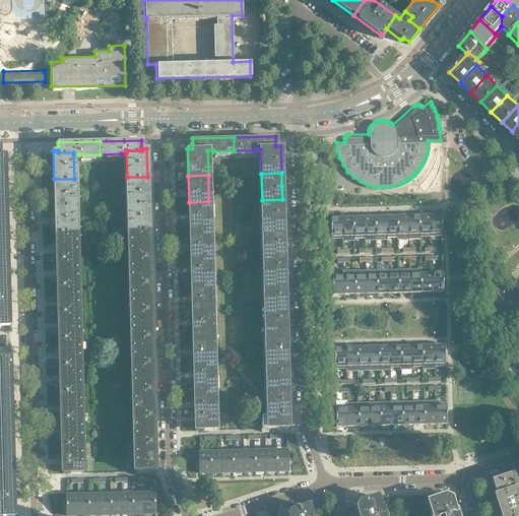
[(148,203),(147,177),(127,177),(127,203),(148,203)]
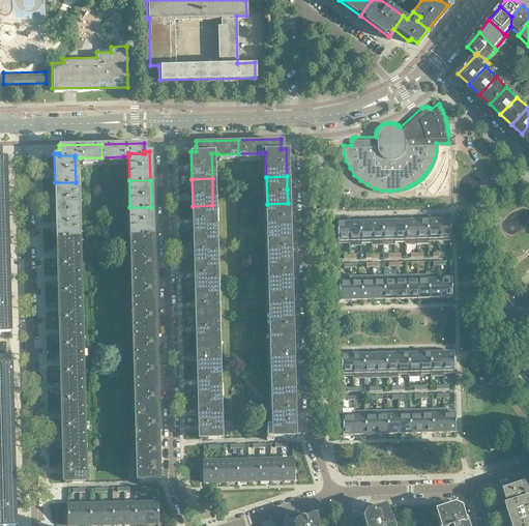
[(77,209),(76,182),(55,182),(56,209),(77,209)]
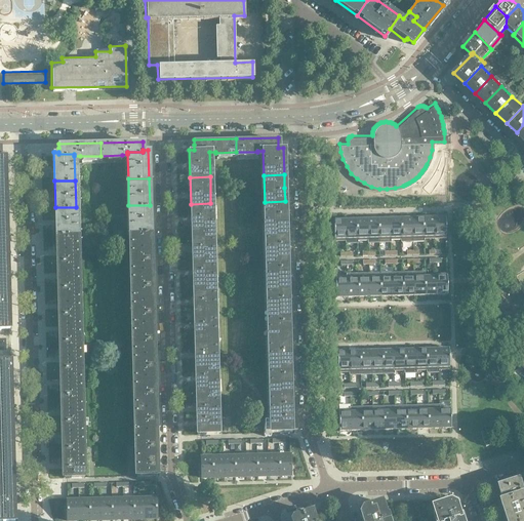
[(285,228),(285,201),(265,202),(265,229),(285,228)]
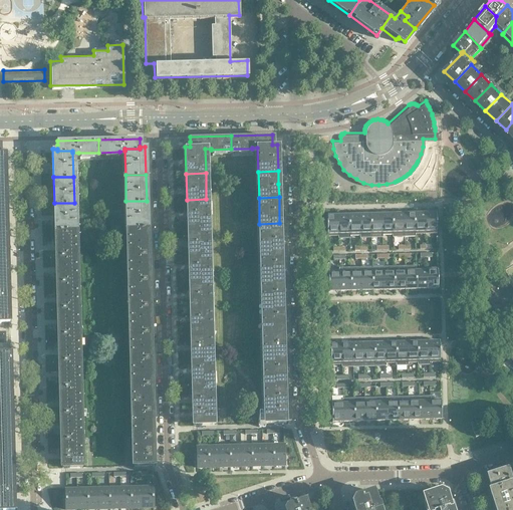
[(207,225),(206,199),(187,200),(187,226),(207,225)]
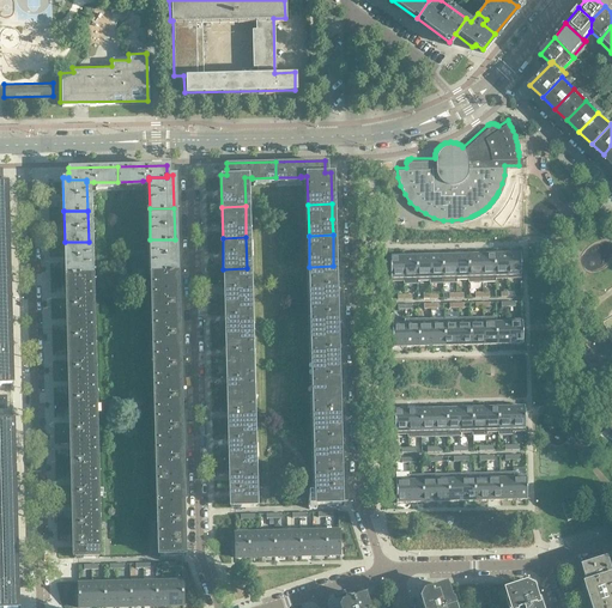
[(175,271),(175,239),(150,239),(151,271),(175,271)]
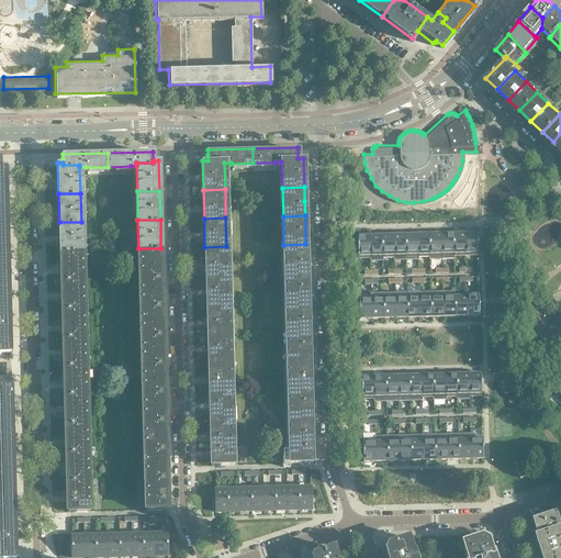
[(81,250),(81,222),(59,222),(59,250),(81,250)]
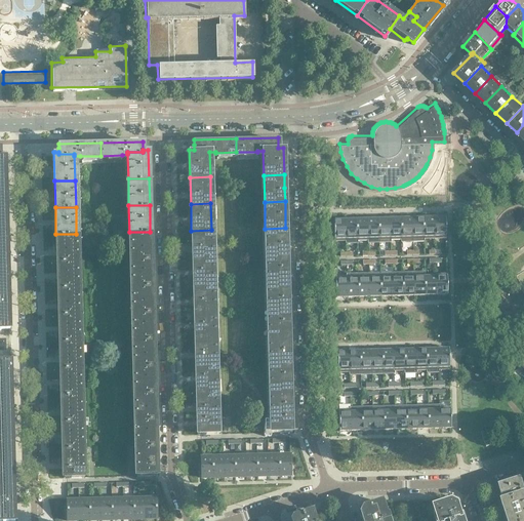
[(400,215),(400,234),(411,234),(410,214),(403,214),(400,215)]
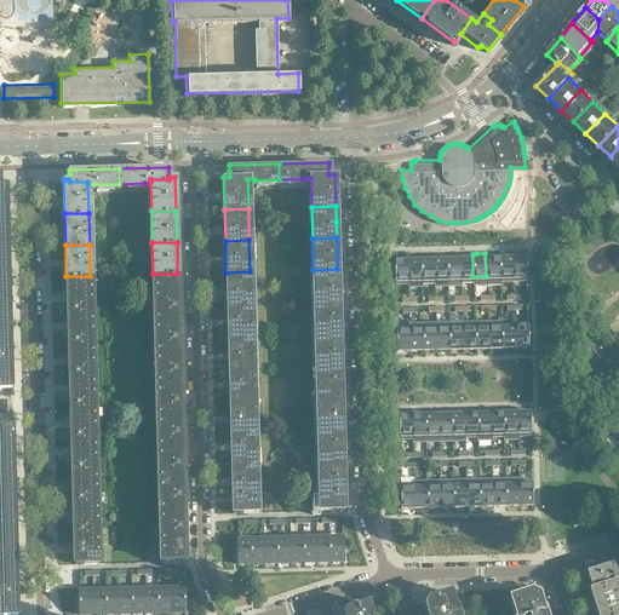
[(485,253),(486,276),(499,276),(498,253),(493,253),(485,253)]
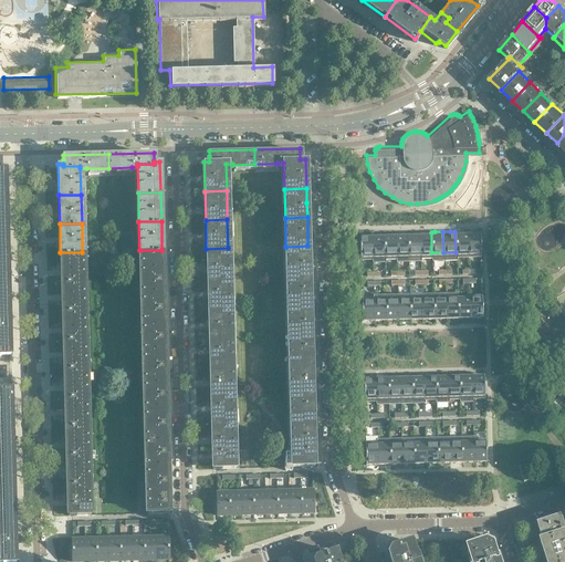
[(454,231),(456,252),(467,251),(467,231),(454,231)]
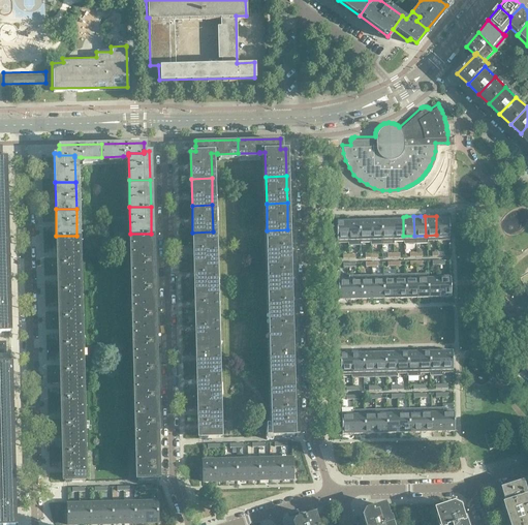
[(436,216),(436,235),(448,235),(447,216),(436,216)]
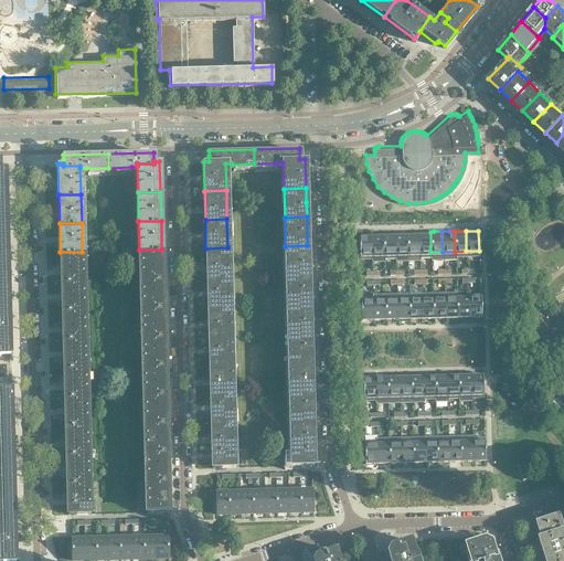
[(394,233),(395,253),(406,253),(406,232),(403,232),(394,233)]
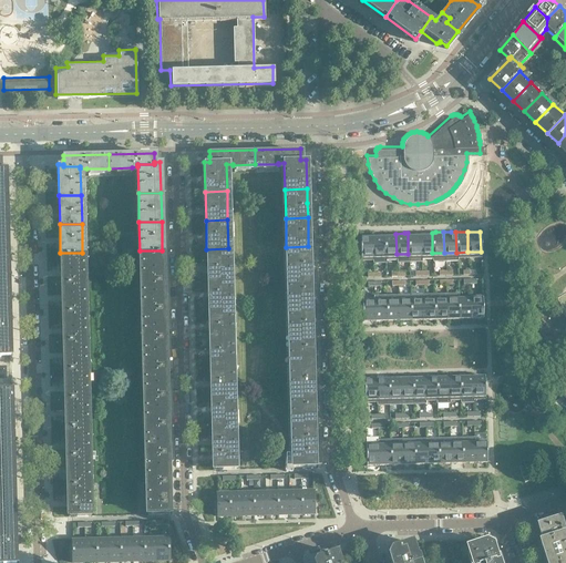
[(408,233),(408,254),(420,254),(420,233),(408,233)]
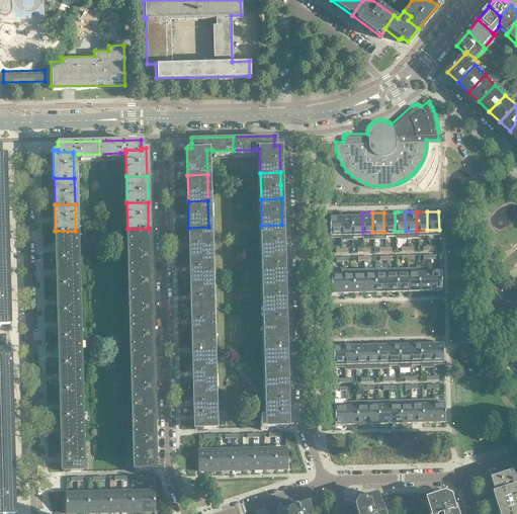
[(383,212),(383,232),(395,231),(395,212),(383,212)]
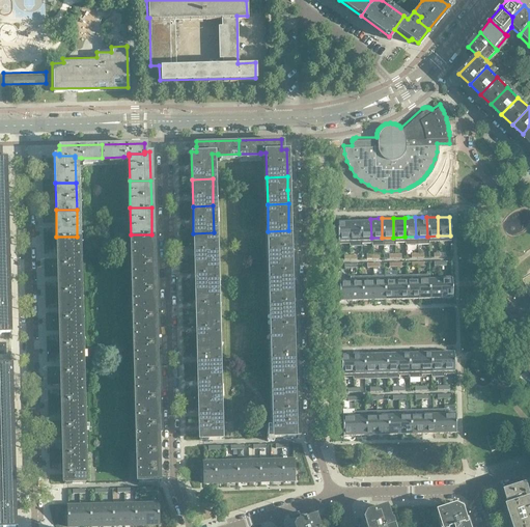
[(336,219),(337,239),(349,239),(349,219),(336,219)]
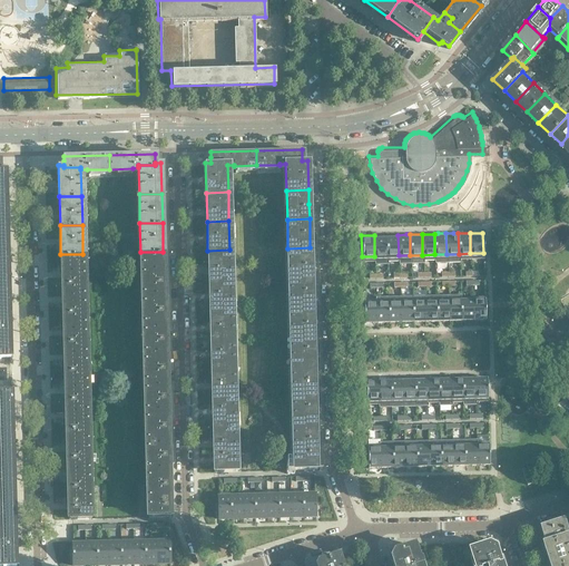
[(374,235),(374,256),(386,255),(385,235),(375,235),(374,235)]
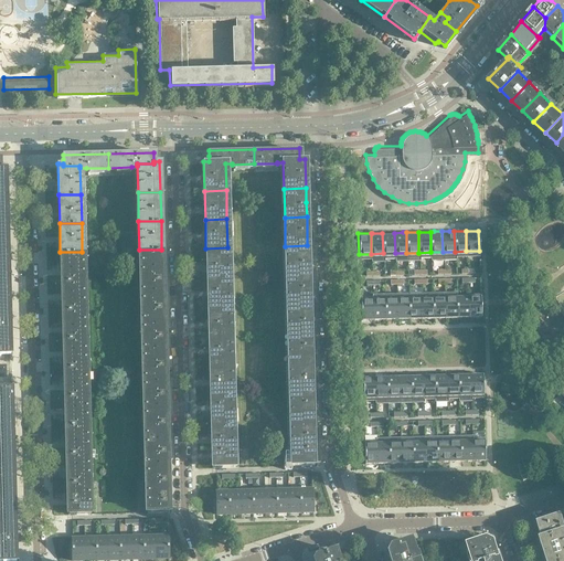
[(382,233),(383,253),(395,253),(394,233),(387,233),(382,233)]
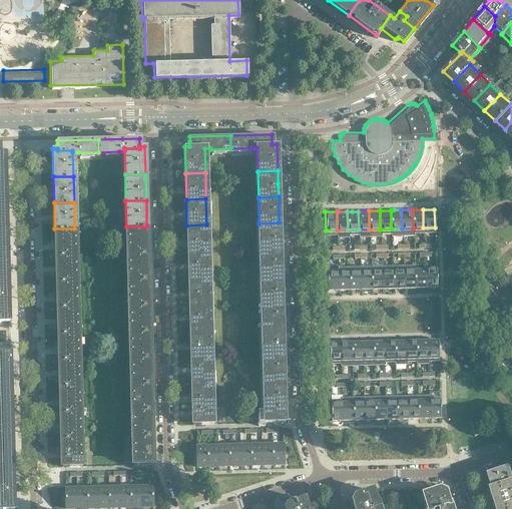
[(280,248),(279,222),(259,223),(260,249),(280,248)]
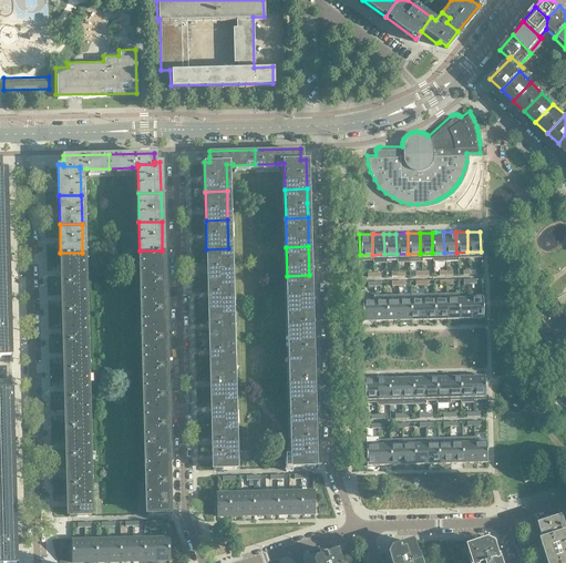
[(229,277),(228,248),(206,249),(207,278),(229,277)]
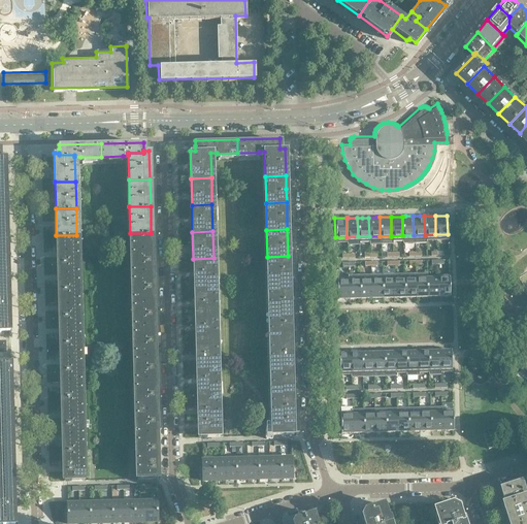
[(152,260),(151,233),(130,233),(131,260),(152,260)]
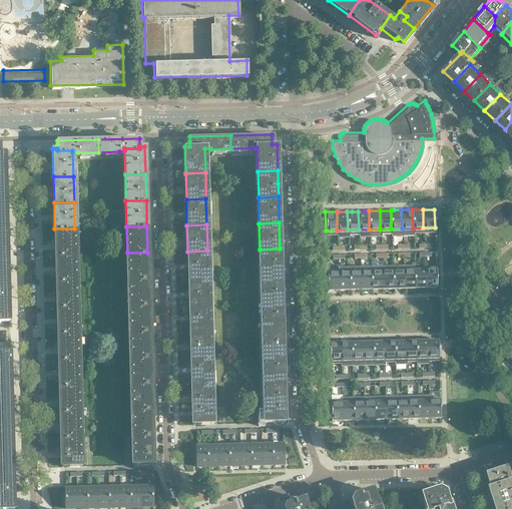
[(75,255),(74,228),(54,228),(55,255),(75,255)]
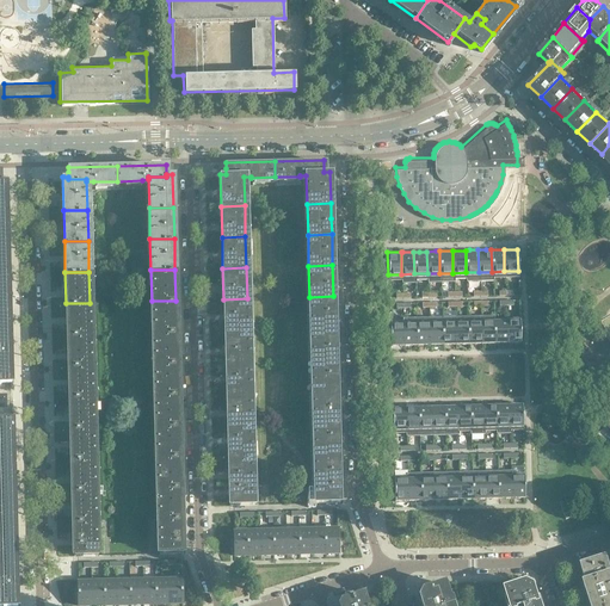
[(0,332),(10,332),(8,296),(0,296),(0,332)]
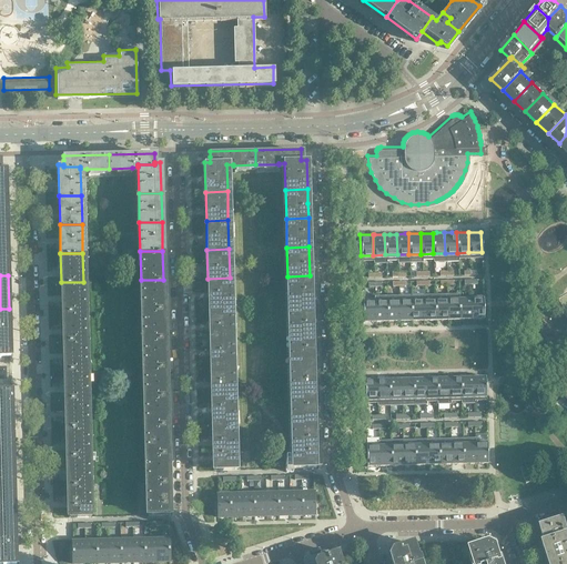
[(311,304),(310,275),(287,277),(289,305),(311,304)]
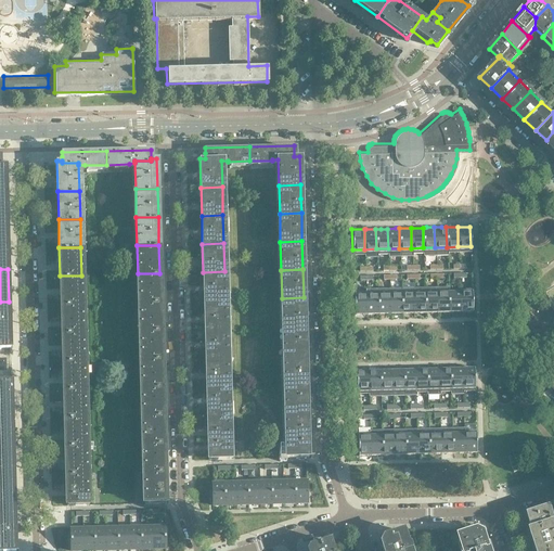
[(226,299),(224,271),(203,272),(204,300),(226,299)]
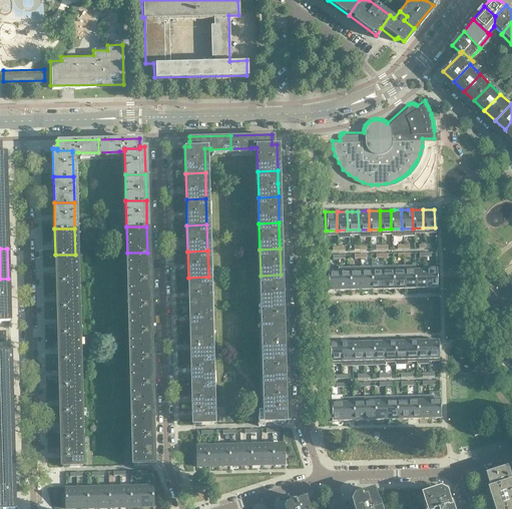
[(148,279),(147,252),(127,252),(127,279),(148,279)]
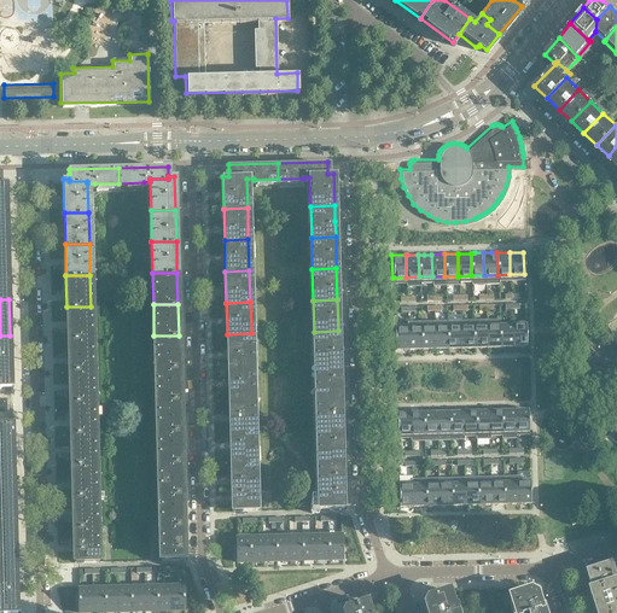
[(92,338),(91,307),(67,307),(68,338),(92,338)]
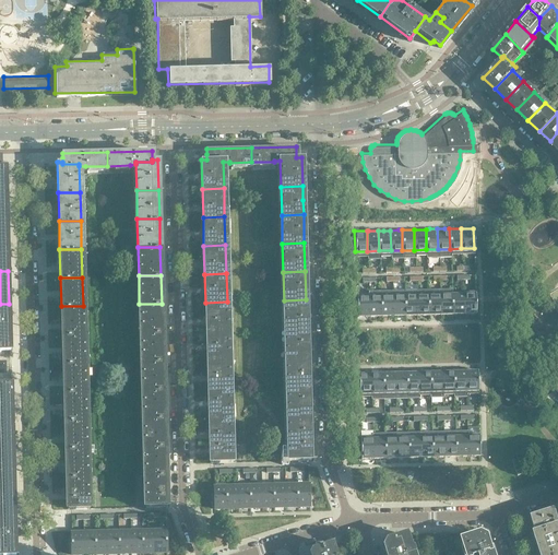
[(427,292),(428,311),(439,311),(439,291),(427,292)]
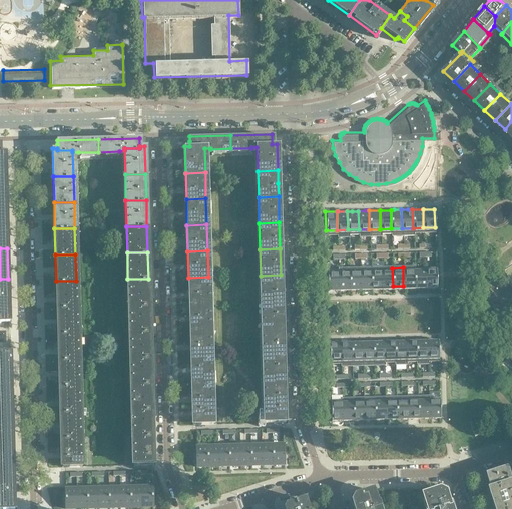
[(403,267),(403,286),(414,286),(414,267),(403,267)]
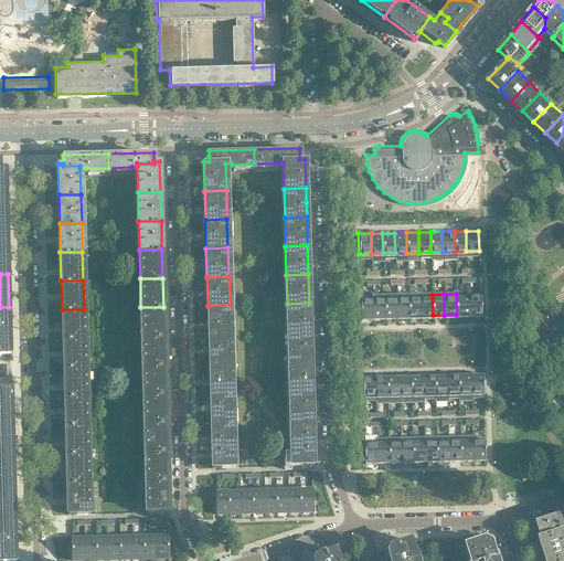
[(456,294),(456,315),(468,314),(468,296),(468,294),(456,294)]
